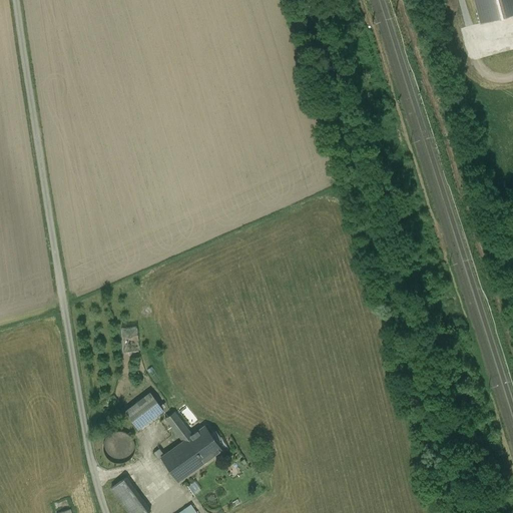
[(512,13),(512,0),(472,0),(479,23),(512,13)]
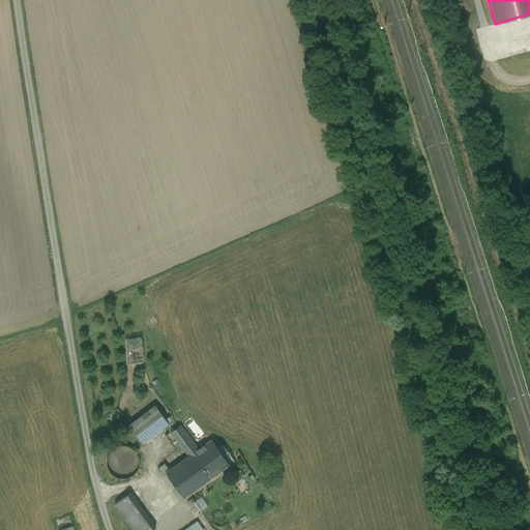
[(126,362),(144,361),(143,336),(125,337),(126,362)]
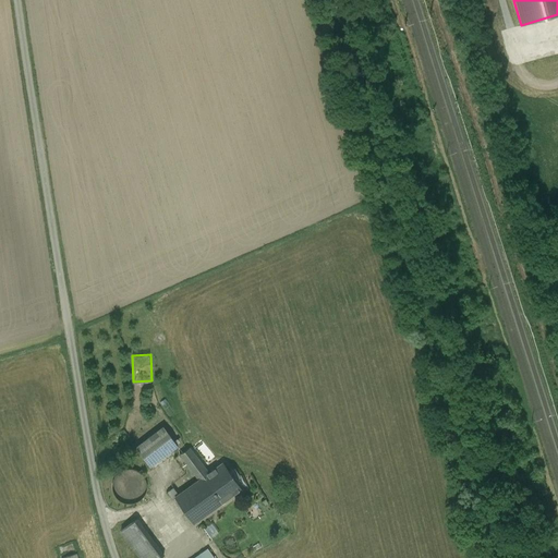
[(162,426),(135,447),(148,464),(176,445),(162,426)]
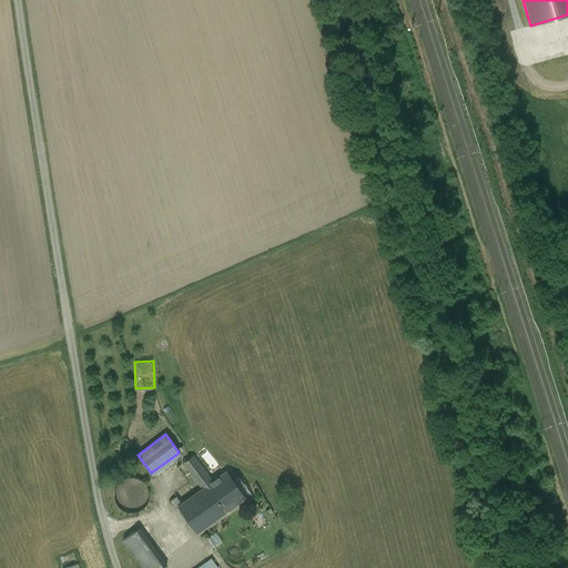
[(219,462),(208,445),(199,452),(211,467),(219,462)]
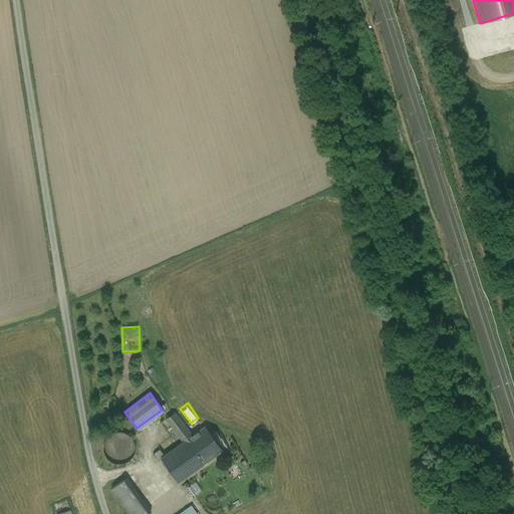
[(177,481),(222,449),(204,425),(191,435),(175,412),(166,418),(182,441),(160,457),(177,481)]
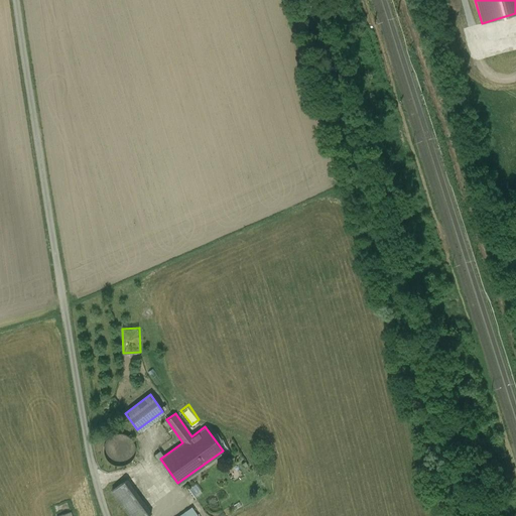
[(137,453),(137,449),(137,446),(136,443),(134,440),(133,438),(131,437),(128,435),(126,435),(122,434),(119,435),(116,436),(114,437),(112,439),(110,441),(109,444),(108,446),(108,450),(108,453),(109,456),(111,459),(113,461),(115,462),(118,464),(121,465),(124,465),(128,464),(131,462),(133,460),(135,458),(136,456),(137,453)]
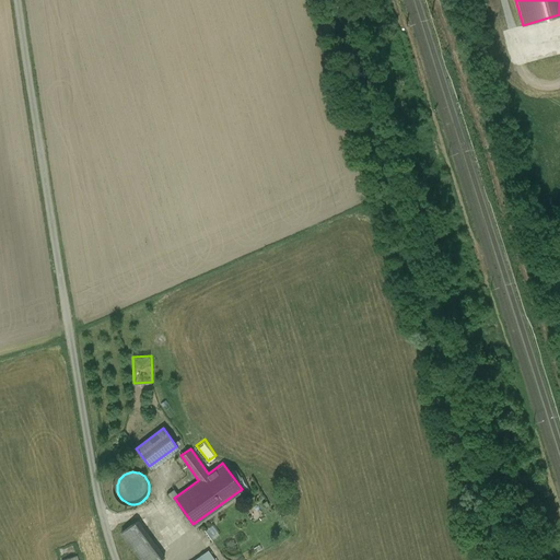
[(119,533),(139,559),(158,559),(164,555),(139,520),(119,533)]
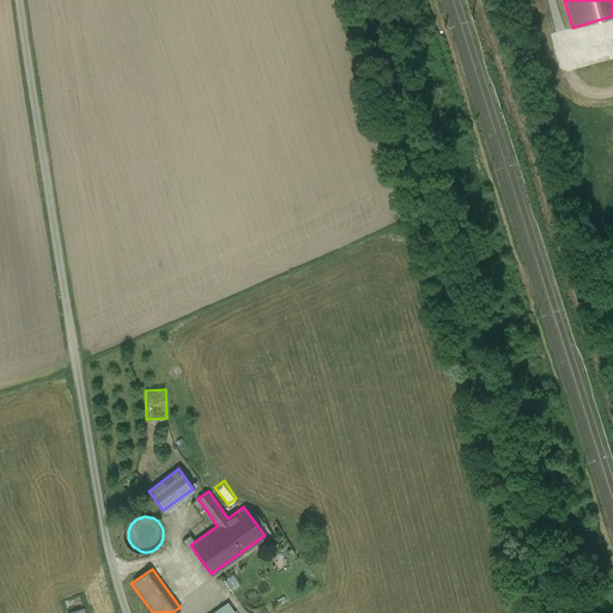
[(236,612),(228,601),(210,612),(236,612)]
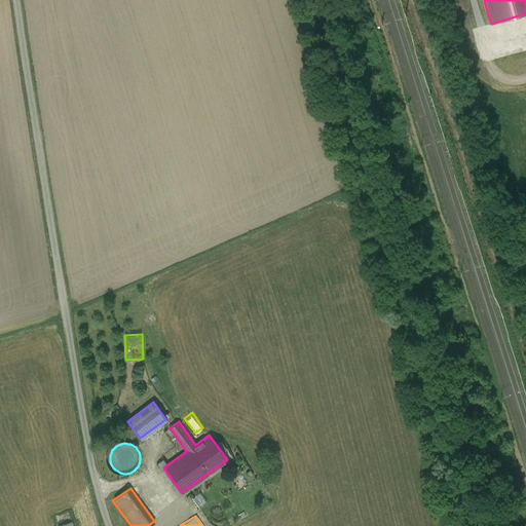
All buildings are outlined.
